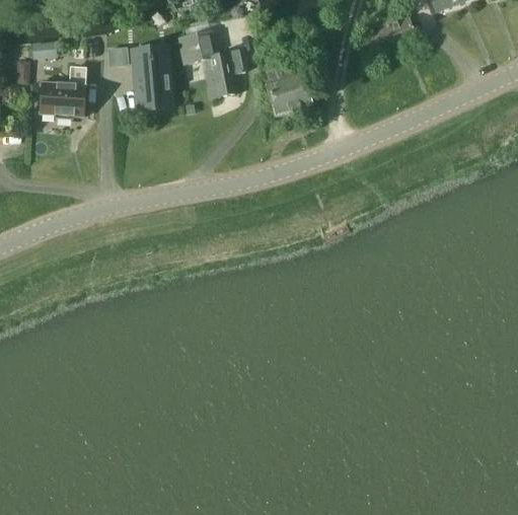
[(432,0),(436,11),(465,0),(432,0)]
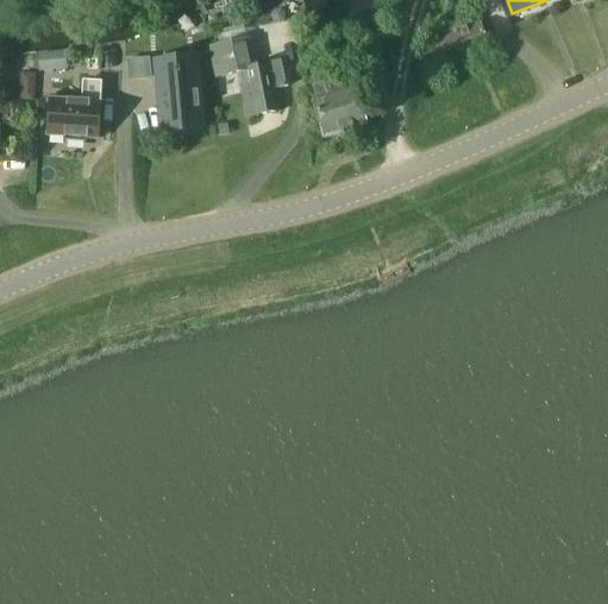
[(440,39),(419,49),(430,74),(491,46),(481,23),(476,25),(471,14),(437,29),(440,39)]
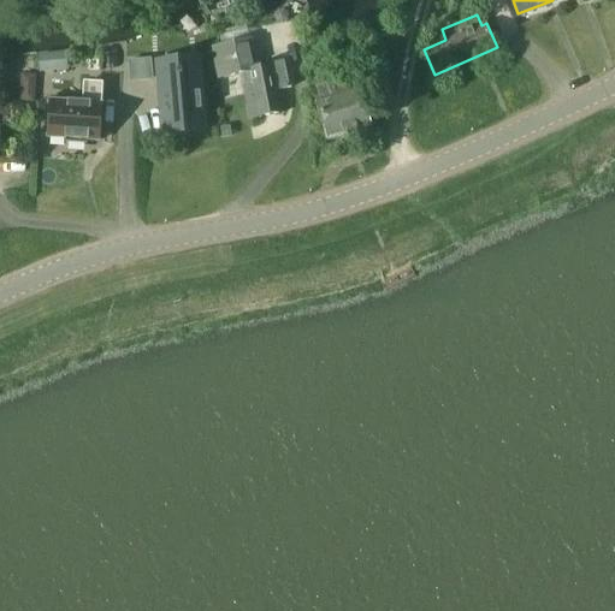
[(254,36),(213,46),(219,76),(241,71),(250,117),(287,108),(282,87),(291,85),(291,81),(289,81),(284,59),(267,63),(267,64),(260,65),(254,36)]
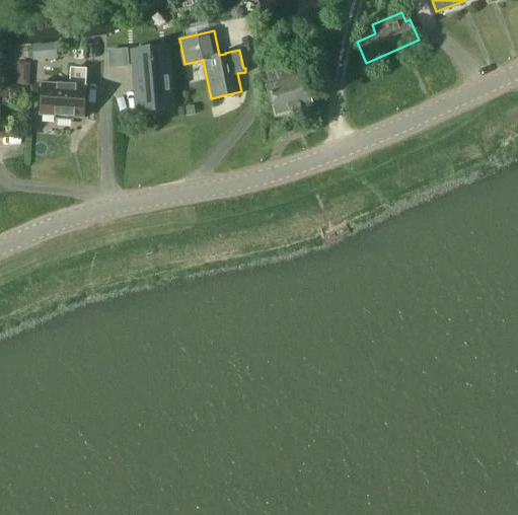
[(108,49),(109,65),(128,64),(127,48),(108,49)]
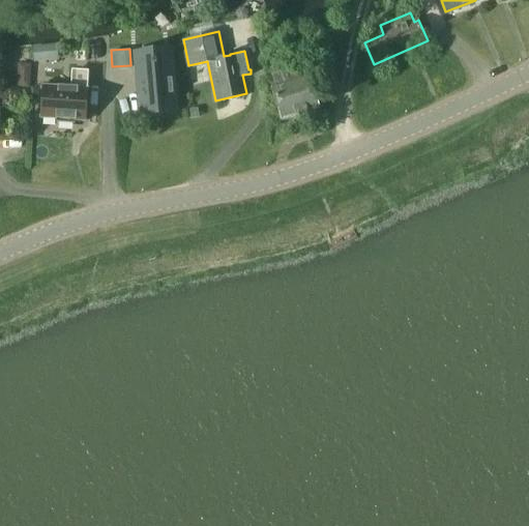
[(151,60),(138,61),(143,113),(144,113),(173,110),(174,110),(170,59),(156,60),(156,57),(151,58),(151,60)]
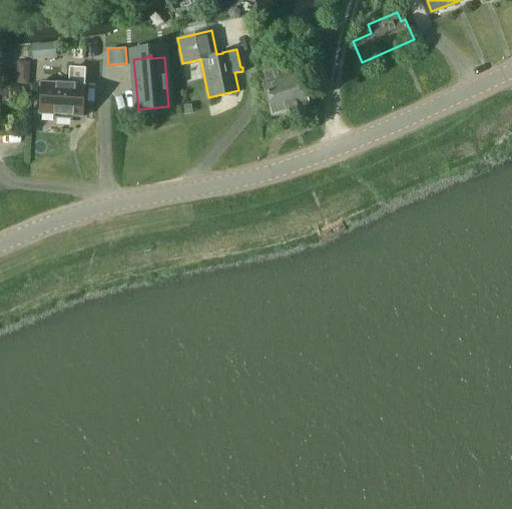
[(43,82),(41,112),(55,113),(55,115),(72,117),(72,114),(82,114),(84,85),(83,85),(85,68),(71,67),(69,84),(43,82)]
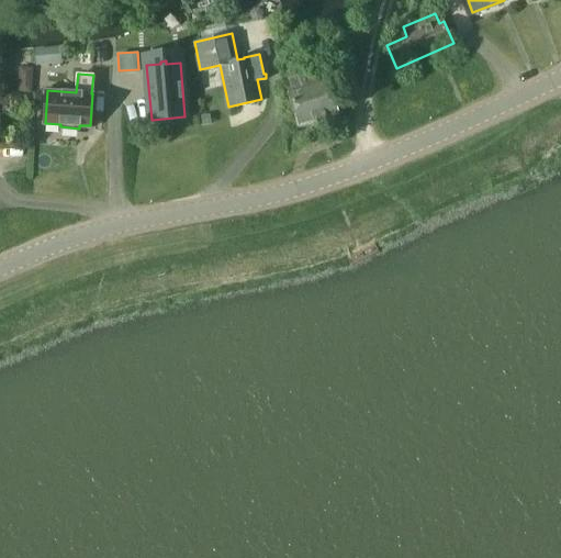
[(328,82),(290,95),(300,125),(338,113),(328,82)]
